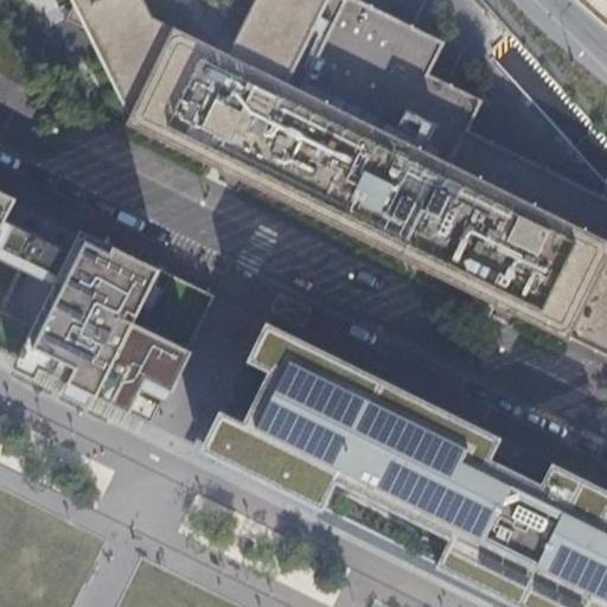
[(69,18),(90,29),(76,0),(69,18)]
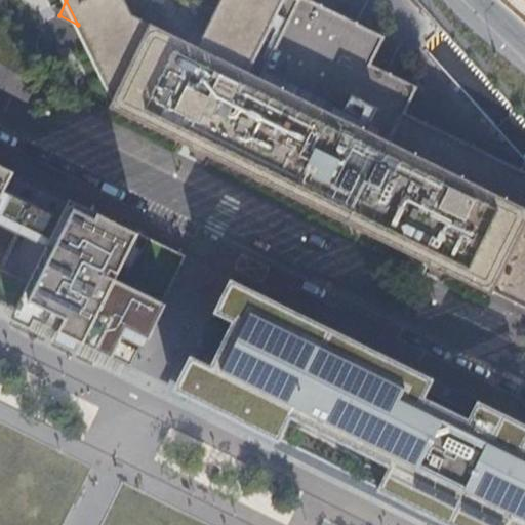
[(524,207),(260,78),(298,0),(66,0),(78,25),(115,98),(111,106),(191,146),(445,270),(494,293),(496,288),(524,303),(524,207)]
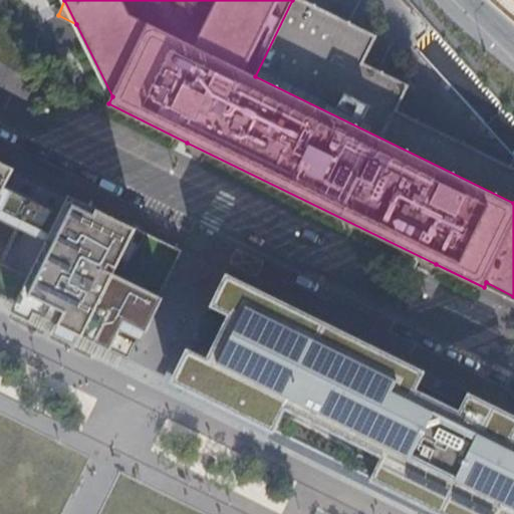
[(513,203),(513,167),(396,108),(408,85),(362,62),(375,35),(303,0),(292,0),(255,76),(513,203)]
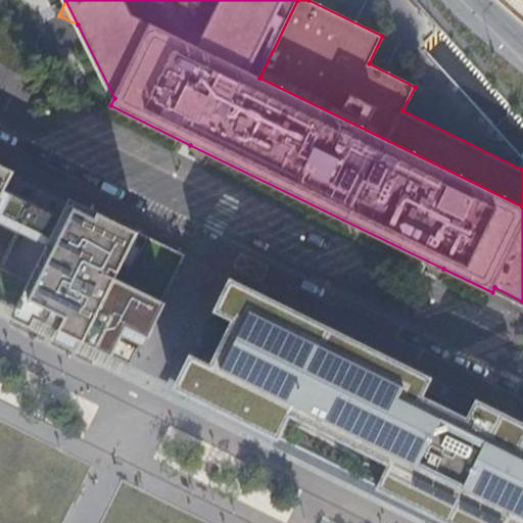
[(0,300),(131,365),(185,255),(0,163),(0,300)]
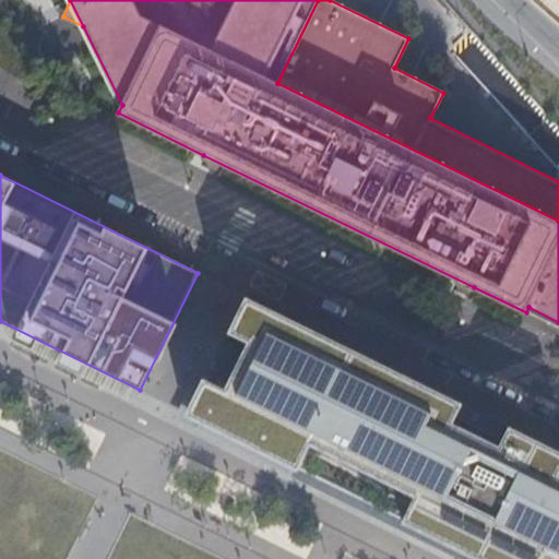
[(558,558),(558,451),(247,297),(189,415),(240,440),(480,558),(558,558)]
